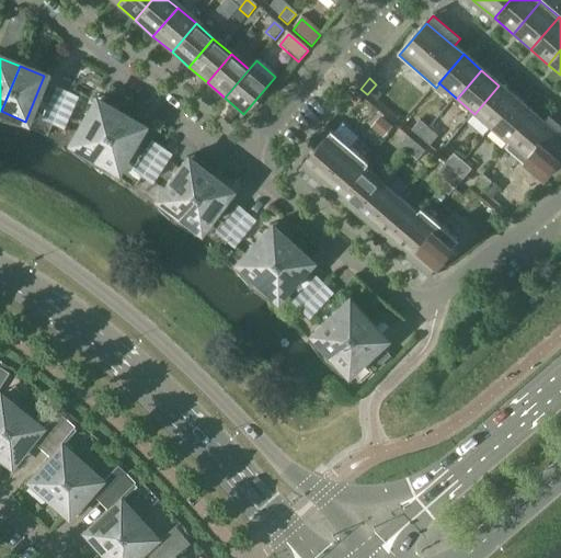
[(492,129),(517,101),(499,86),(474,114),(492,129)]
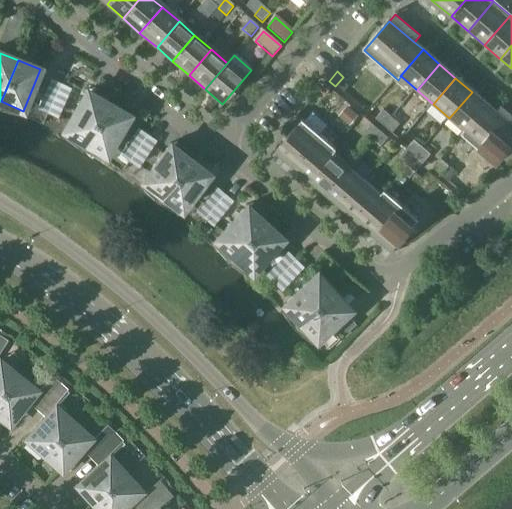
[(332,90),(325,84),(317,94),(324,99),(332,90)]
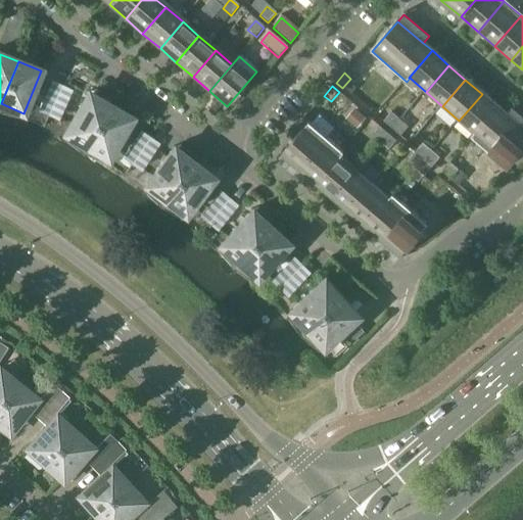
[(89,94),(86,99),(65,134),(87,146),(109,106),(89,94)]
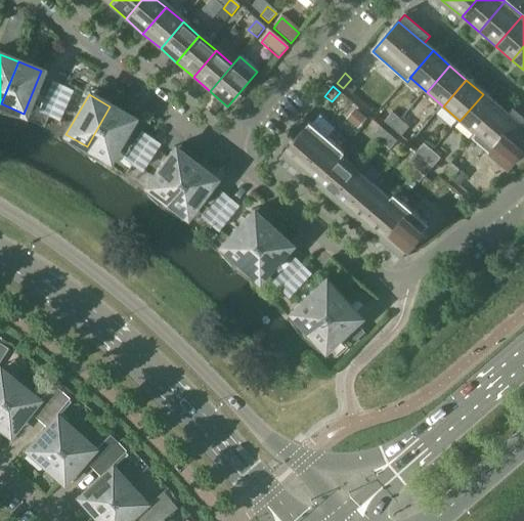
[(499,109),(483,94),(460,121),(476,134),(477,135),(499,109)]
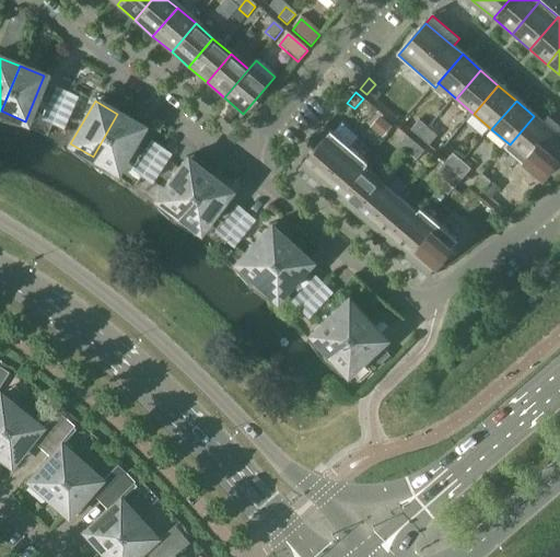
[(58,114),(46,109),(43,118),(54,123),(58,114)]
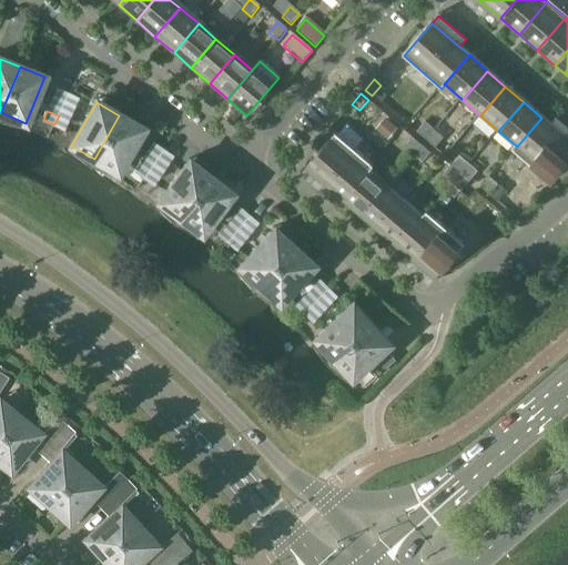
[(59,115),(54,124),(64,130),(69,121),(59,115)]
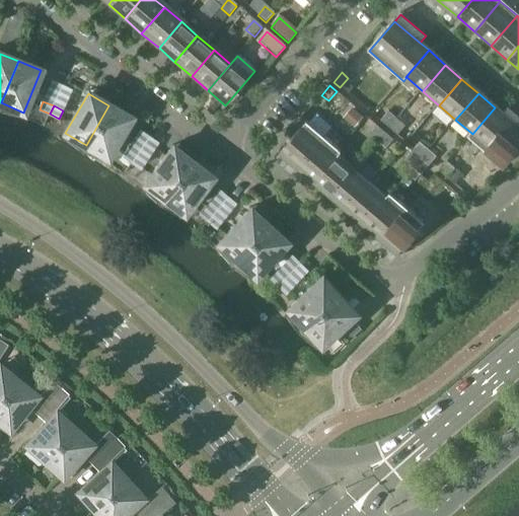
[(130,118),(108,105),(86,145),(106,157),(130,118)]
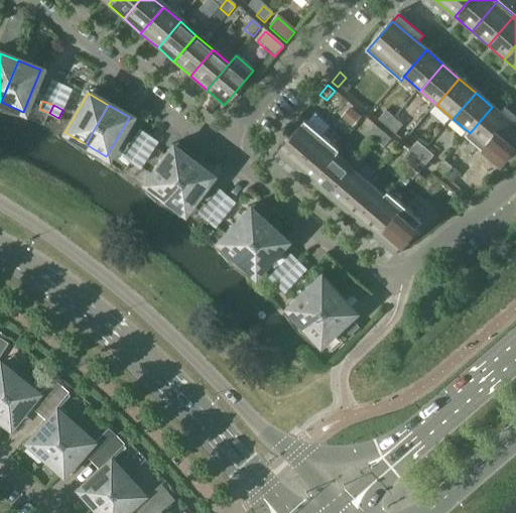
[(470,133),(469,132),(466,136),(483,151),(500,165),(515,147),(515,127),(509,121),(499,113),(492,107),(470,133)]
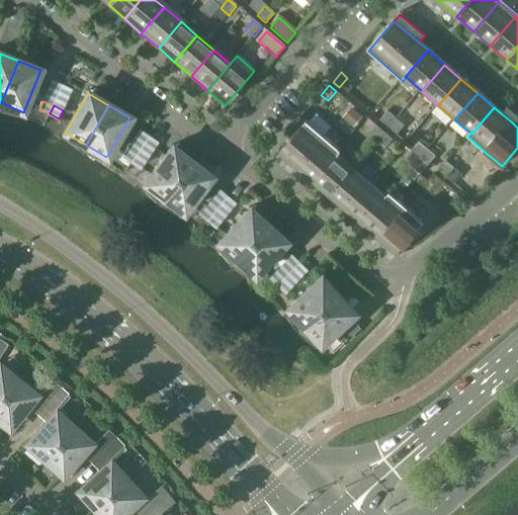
[(353,111),(346,120),(354,127),(361,118),(353,111)]
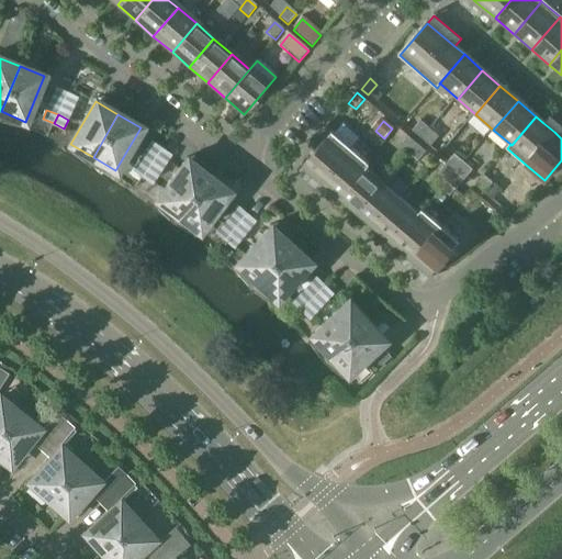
[(413,132),(422,140),(430,130),(422,122),(413,132)]
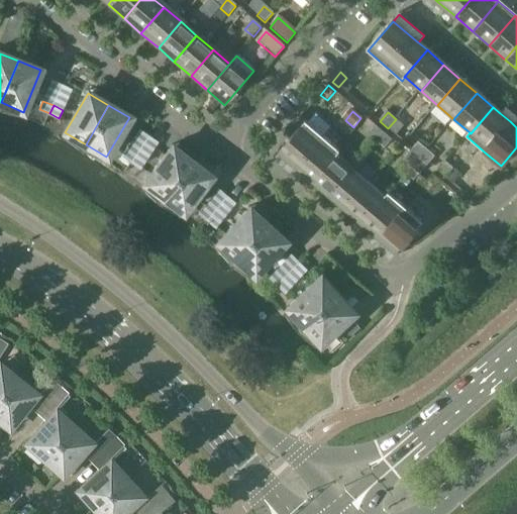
[(396,119),(388,128),(397,135),(404,127),(396,119)]
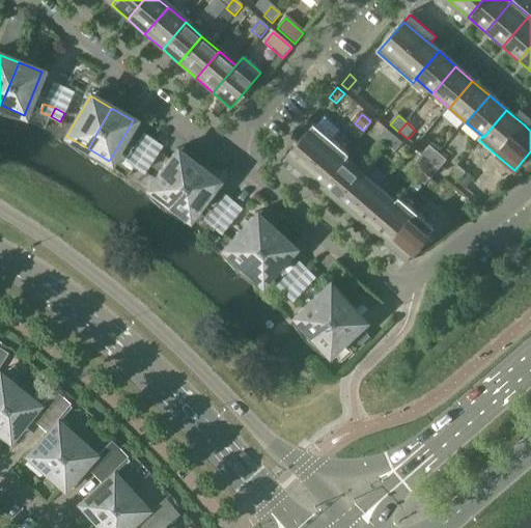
[(287,158),(304,173),(322,188),(345,160),(346,161),(350,157),(332,141),(314,126),(287,158)]
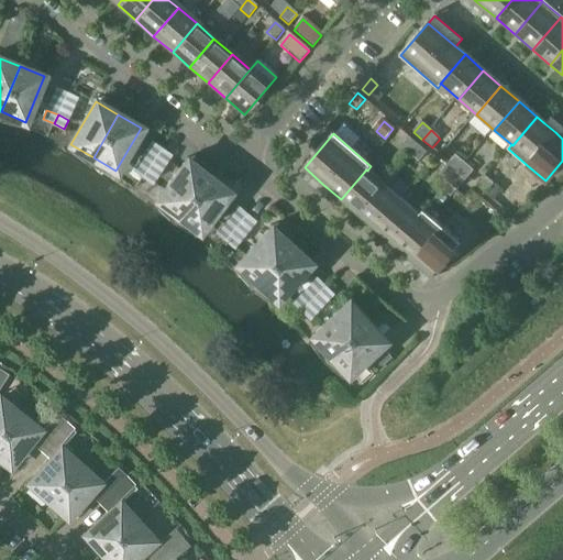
[(401,147),(410,155),(418,145),(409,138),(401,147)]
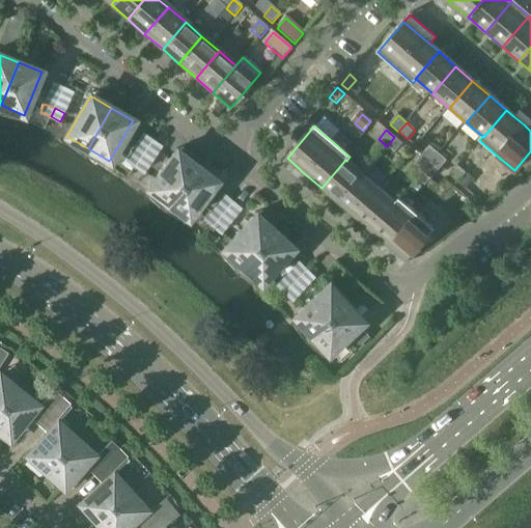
[(403,145),(394,137),(387,146),(395,154),(403,145)]
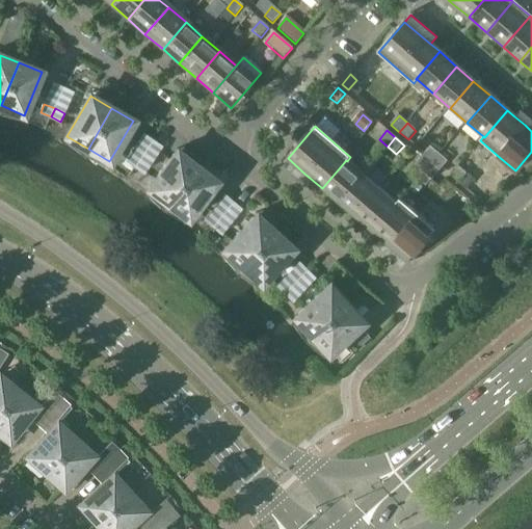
[(440,155),(430,148),(423,157),(431,164),(440,155)]
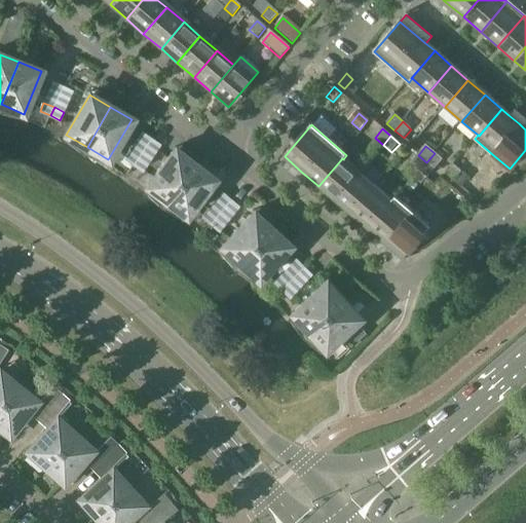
[(128,150),(122,159),(133,166),(139,158),(128,150)]
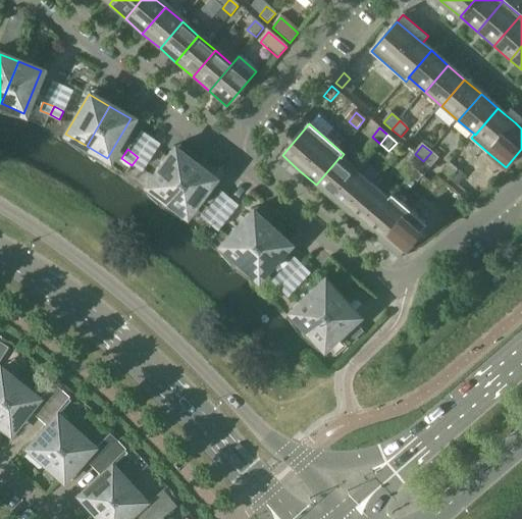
[(145,186),(164,201),(165,200),(194,164),(173,149),(145,186)]
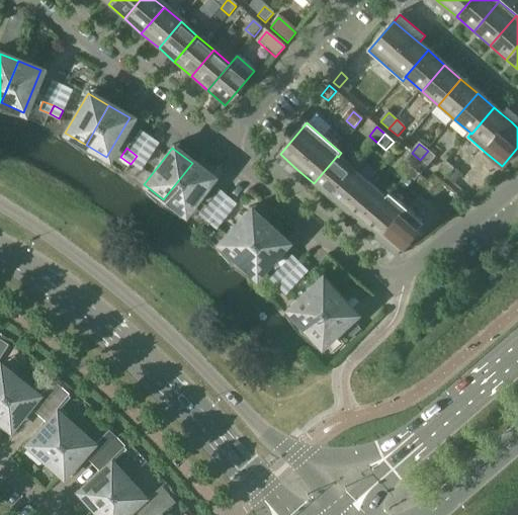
[(420,160),(428,167),(436,158),(428,151),(420,160)]
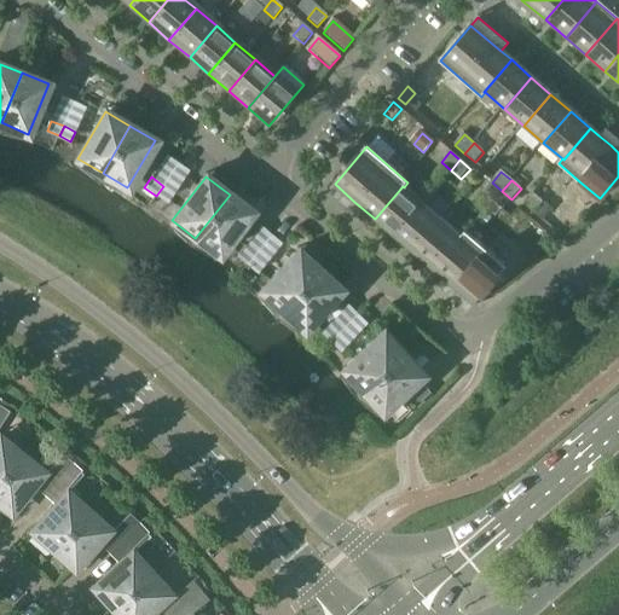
[(502,191),(492,183),(482,193),(492,202),(502,191)]
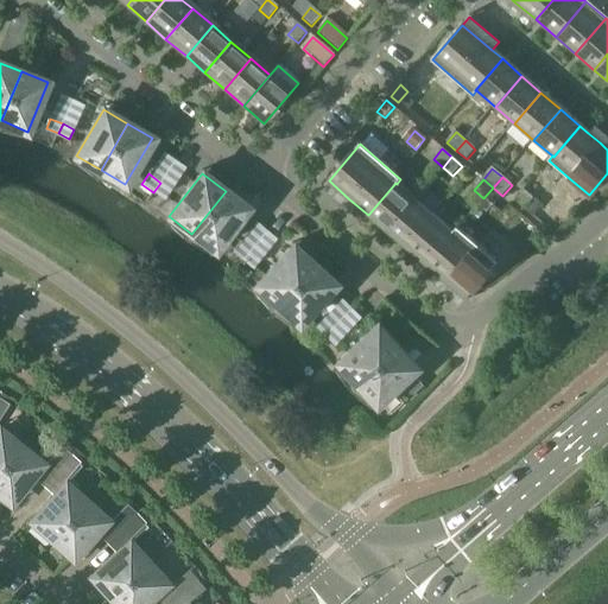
[(160,183),(153,192),(163,199),(171,190),(160,183)]
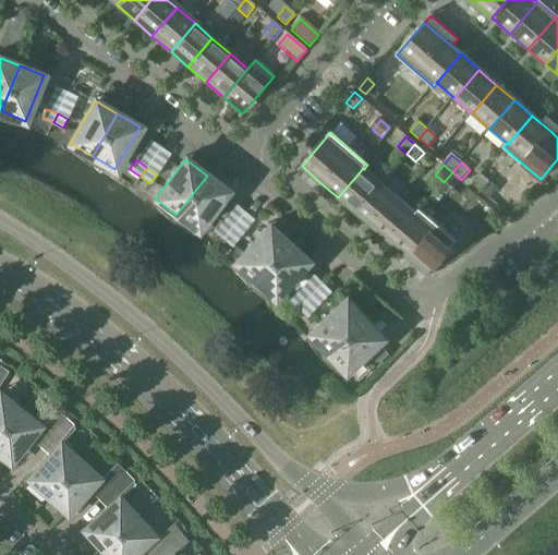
[(380,183),(364,169),(363,168),(338,197),(355,213),(380,183)]
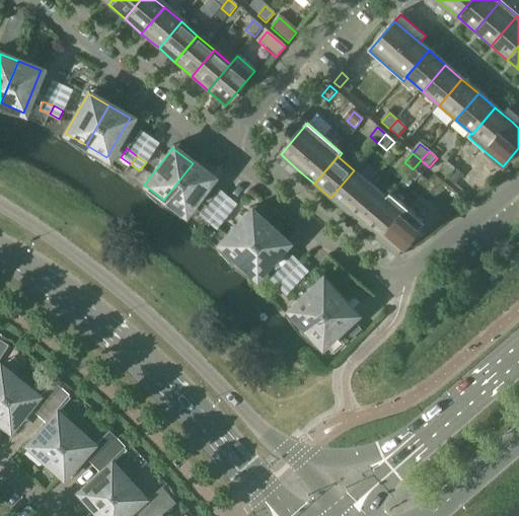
[(422,176),(429,167),(421,160),(413,169),(422,176)]
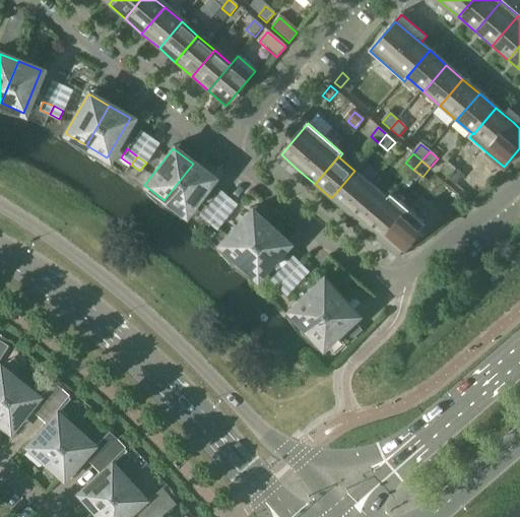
[(211,178),(193,164),(165,199),(184,214),(211,178)]
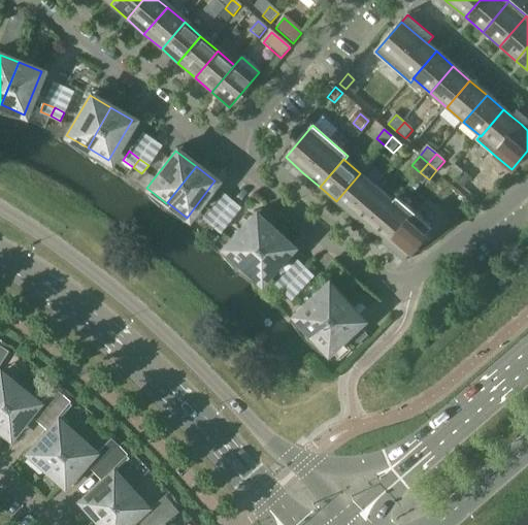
[(471,179),(464,173),(455,166),(448,174),(464,189),(471,179)]
